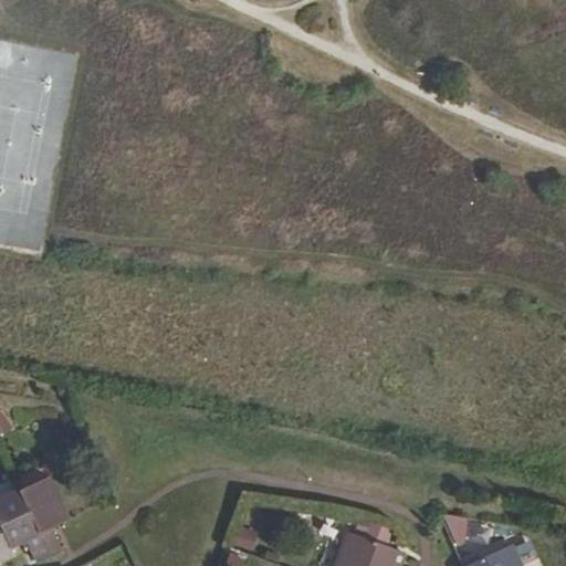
[(48,475),(18,490),(48,553),(59,548),(50,525),(66,517),(48,475)]
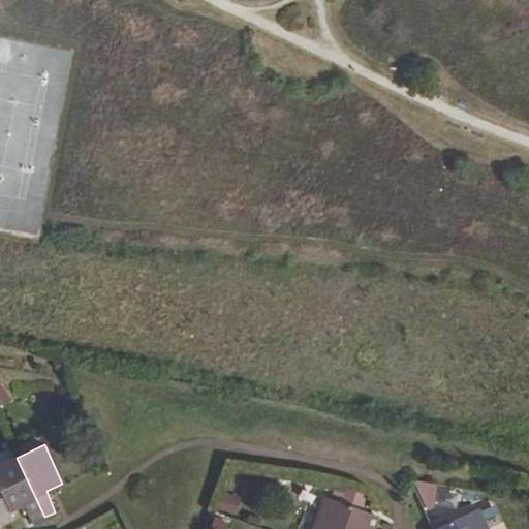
[(44,517),(17,458),(0,464),(0,490),(9,508),(23,502),(33,522),(44,517)]
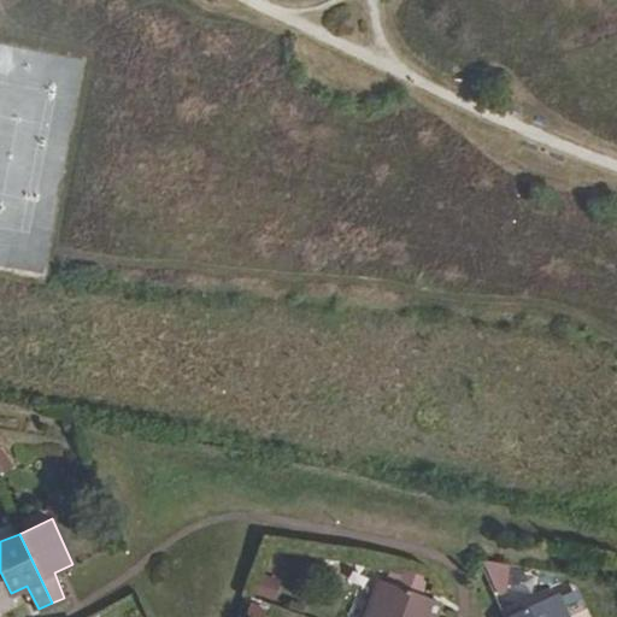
[(11,593),(0,571),(0,606),(12,601),(10,594),(11,593)]
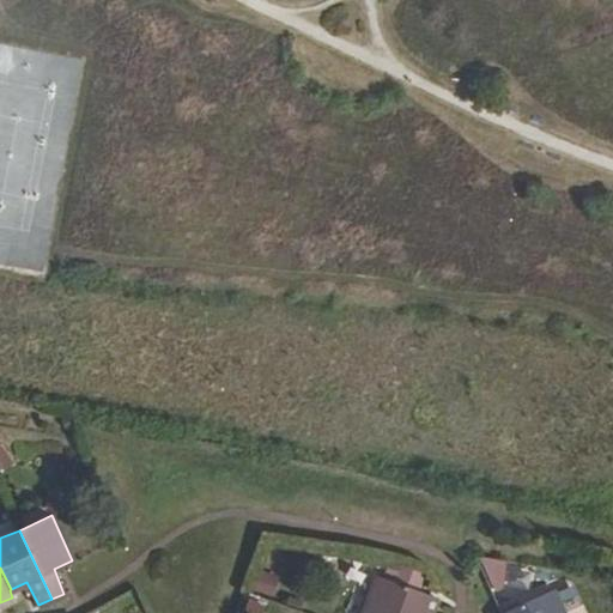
[(431,612),(432,612),(425,610),(431,596),(380,577),(365,612),(431,612)]
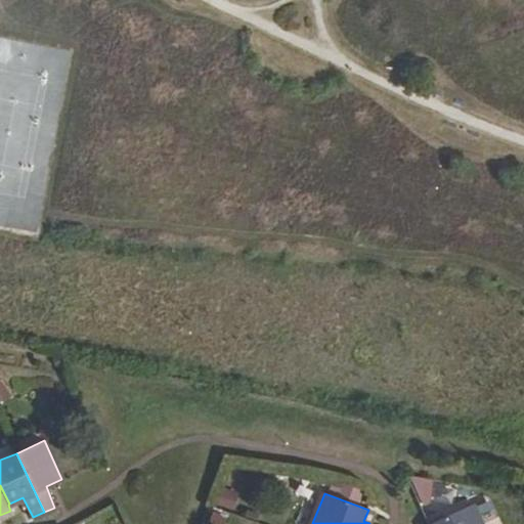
[(479,523),(473,508),(439,523),(479,523)]
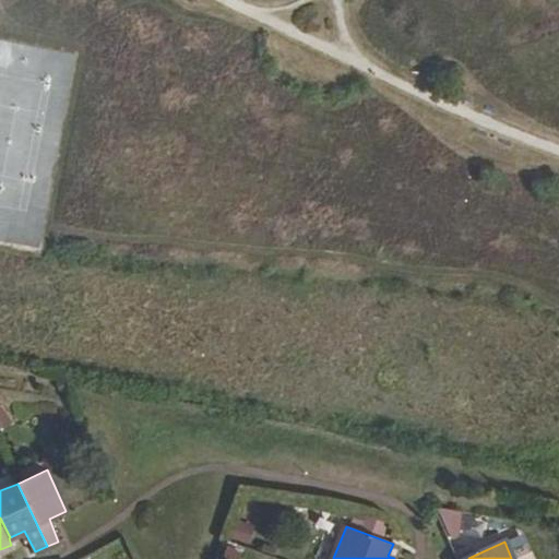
[(388,556),(394,558),(399,546),(393,544),(388,556)]
